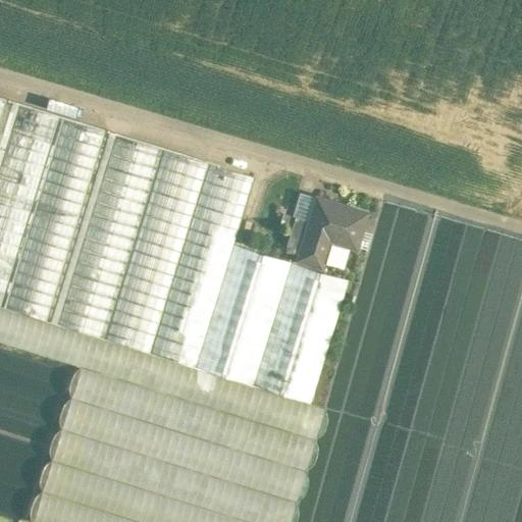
[(254,177),(0,98),(0,306),(195,367),(232,245),(254,177)]
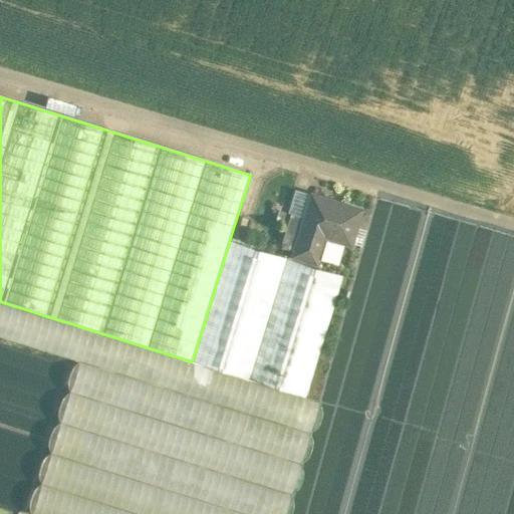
[(303,218),(310,194),(296,190),(289,213),(303,218)]
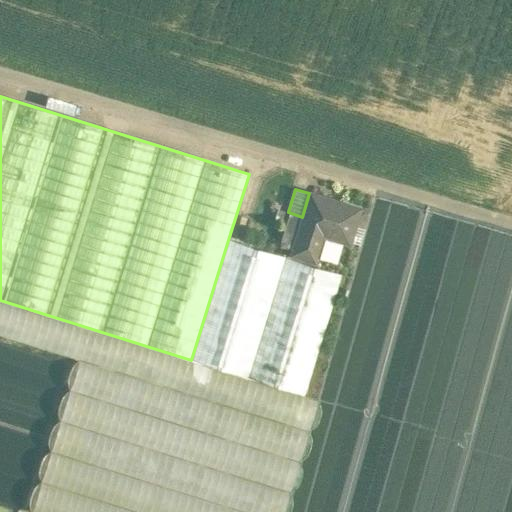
[(359,209),(309,193),(302,217),(292,249),(291,255),(314,262),(322,235),(348,243),(359,209)]
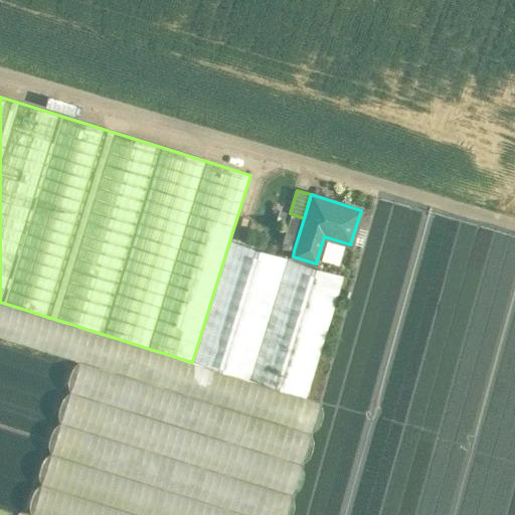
[(304,218),(290,213),(280,246),(294,250),(304,218)]
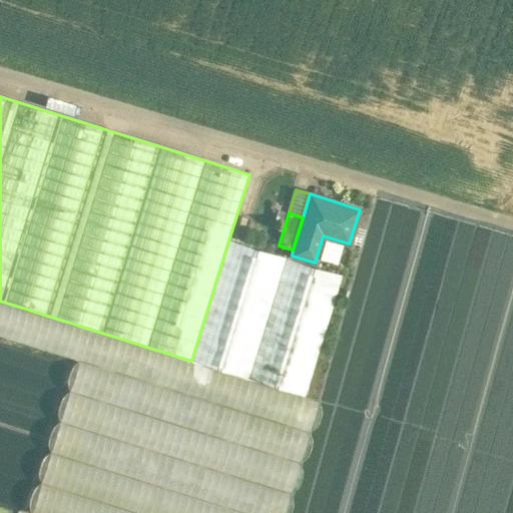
[(342,276),(228,240),(191,361),(305,395),(342,276)]
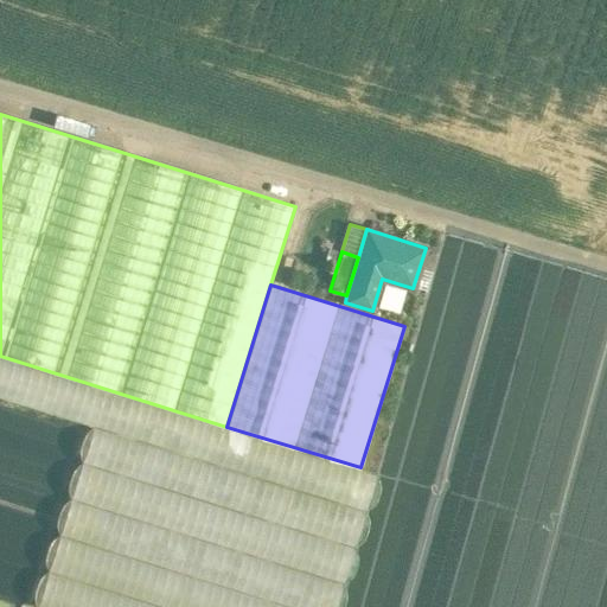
[(227,427),(0,356),(0,398),(91,427),(364,511),(376,472),(360,467),(227,427)]
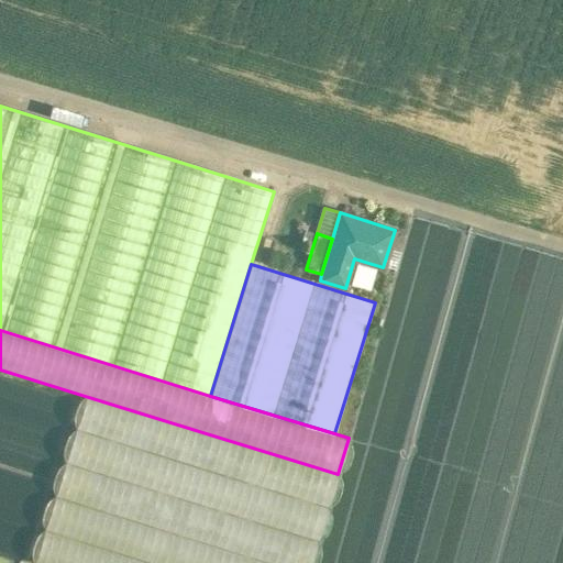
[(33,562),(311,562),(338,474),(85,396),(33,562)]
